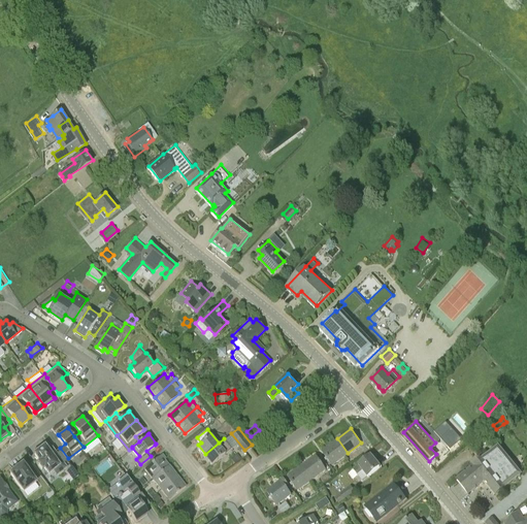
[(212,463),(226,452),(231,447),(224,438),(205,454),(212,463)]
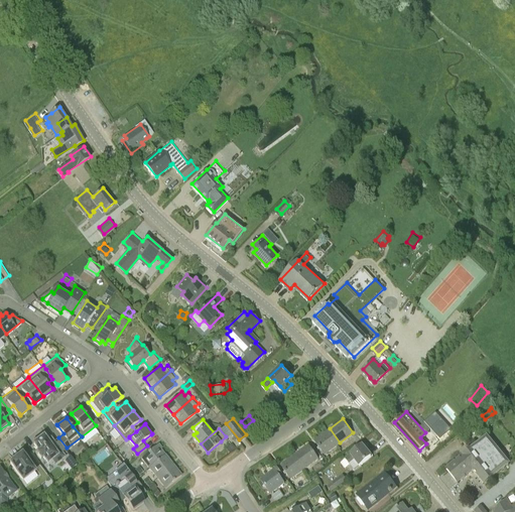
[(326,453),(340,442),(330,428),(315,437),(326,453)]
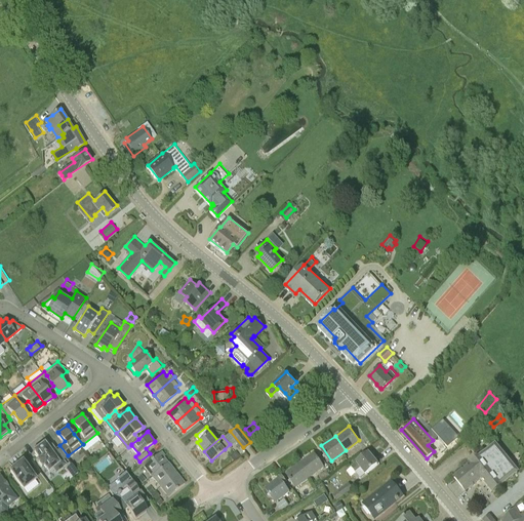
[(50,448),(45,442),(43,443),(41,441),(36,446),(37,448),(35,449),(40,456),(39,458),(43,464),(45,463),(49,469),(54,465),(57,469),(67,462),(54,446),(50,448)]
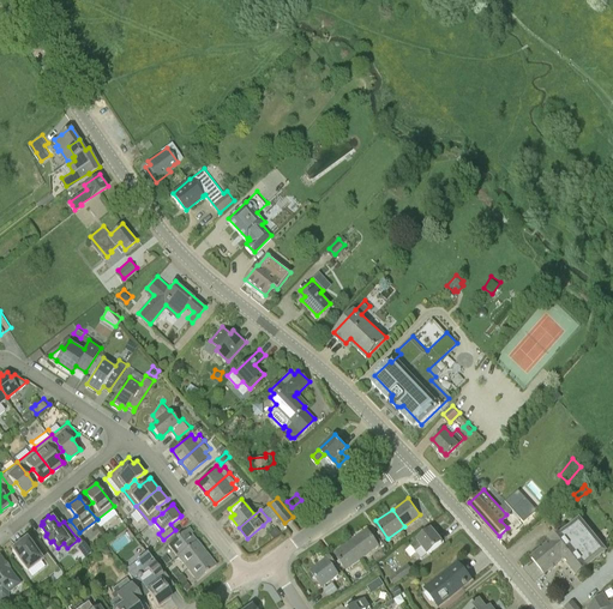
[(606,549),(588,526),(581,517),(533,555),(546,571),(564,555),(578,572),(606,549)]
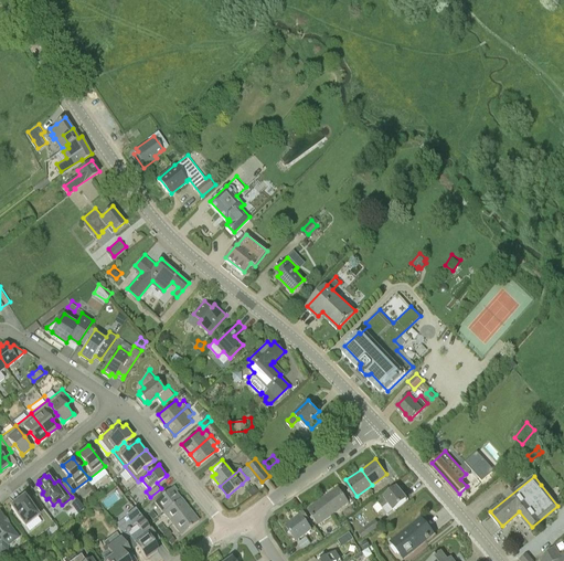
[(254,483),(248,488),(252,493),(258,488),(254,483)]
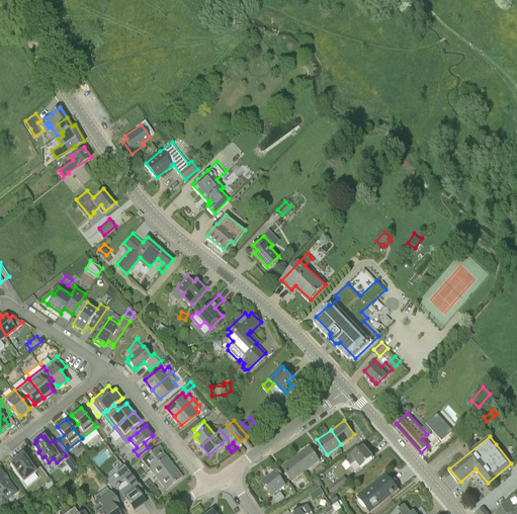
[(151,467),(167,454),(162,448),(163,447),(160,443),(143,457),(151,467)]
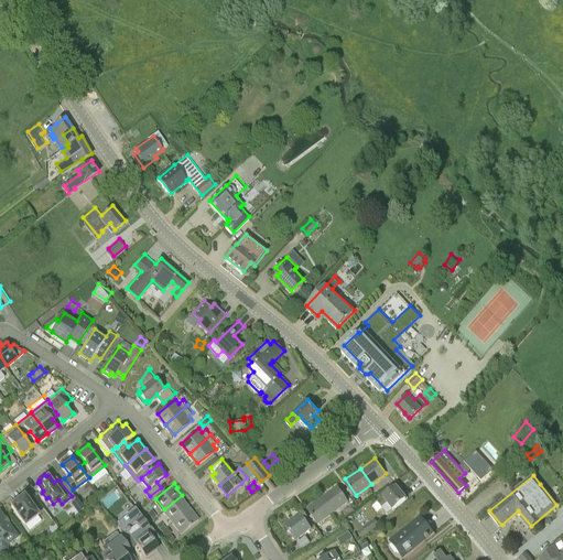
[(334,510),(349,499),(338,484),(323,495),(334,510)]
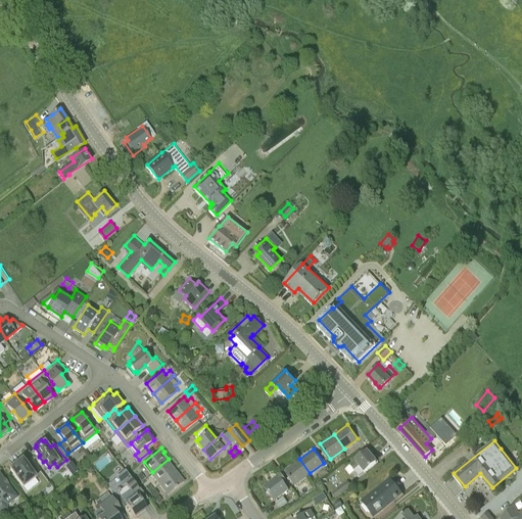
[(360,473),(379,459),(373,452),(371,453),(368,449),(356,458),(357,458),(350,462),(360,473)]
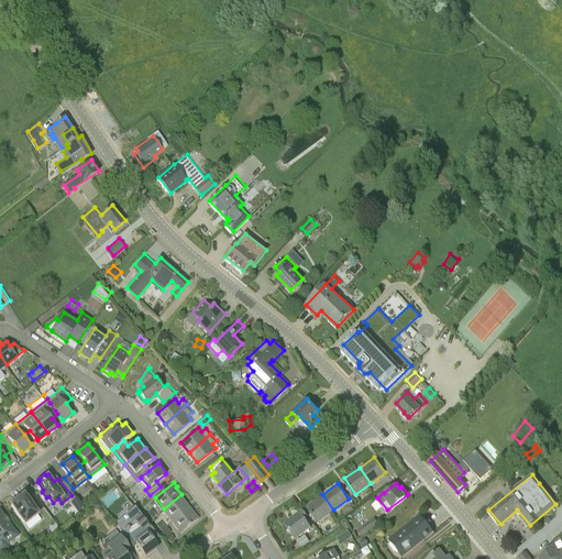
[(40,511),(25,492),(12,503),(26,522),(40,511)]
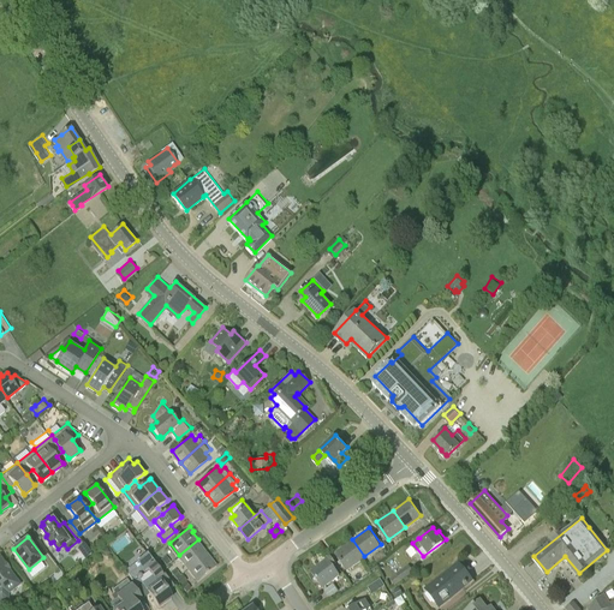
[(189,567),(208,551),(198,539),(179,555),(189,567)]
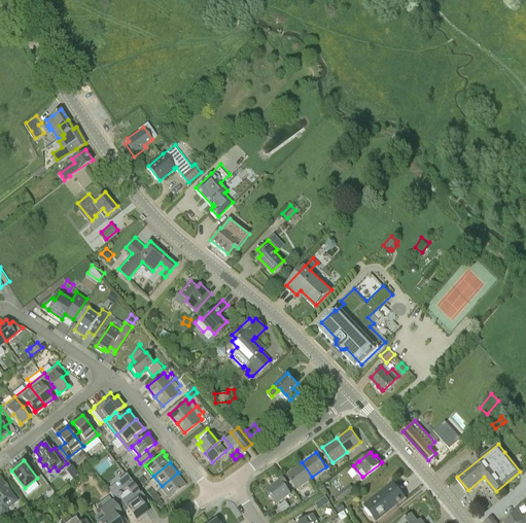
[(297,486),(312,477),(302,462),(288,473),(297,486)]
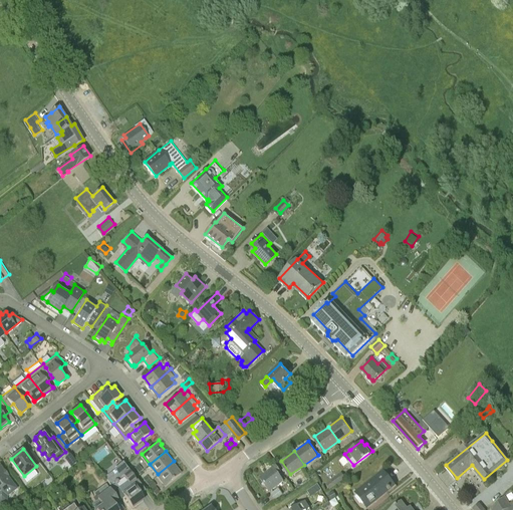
[(314,463),(316,467),(322,463),(320,459),(314,463)]
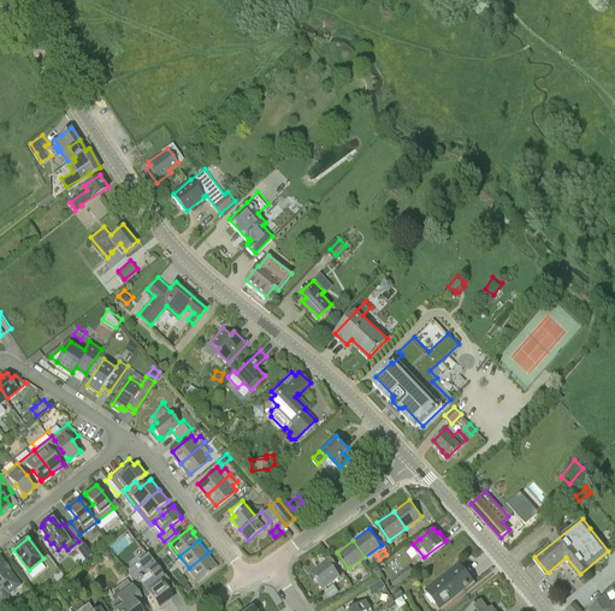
[(139,559),(145,569),(149,567),(157,562),(155,561),(149,552),(139,559)]
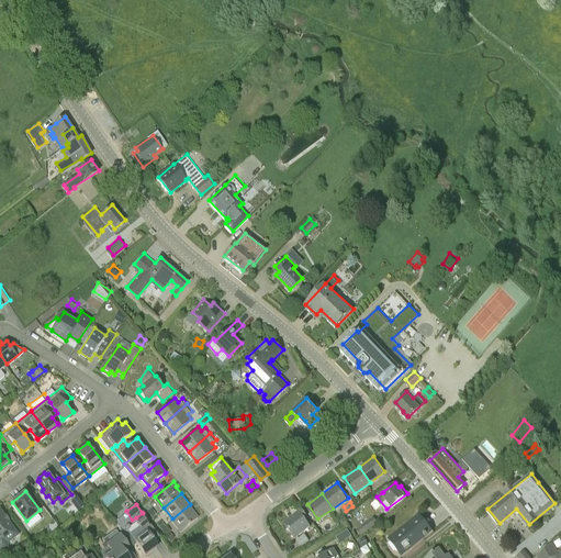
[(190,504),(172,519),(181,529),(199,515),(190,504)]
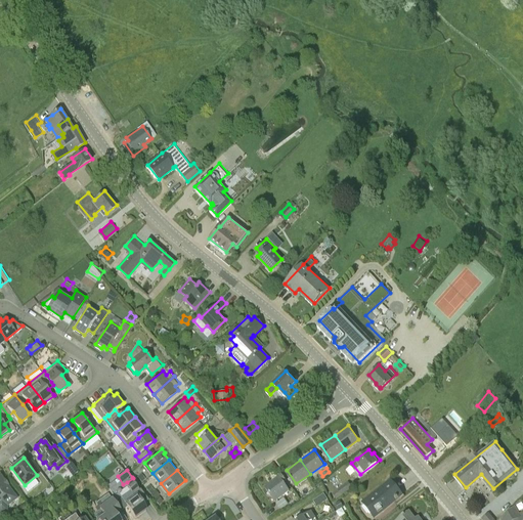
[(284,480),(287,478),(282,472),(265,484),(275,499),(290,488),(284,480)]
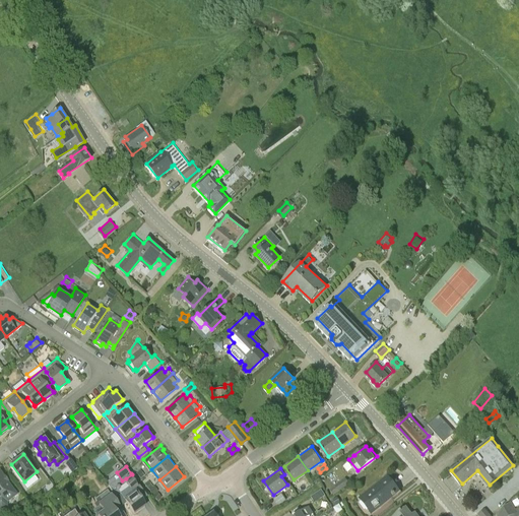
[(0,469),(0,506),(3,507),(7,504),(8,499),(17,492),(0,470),(0,469)]
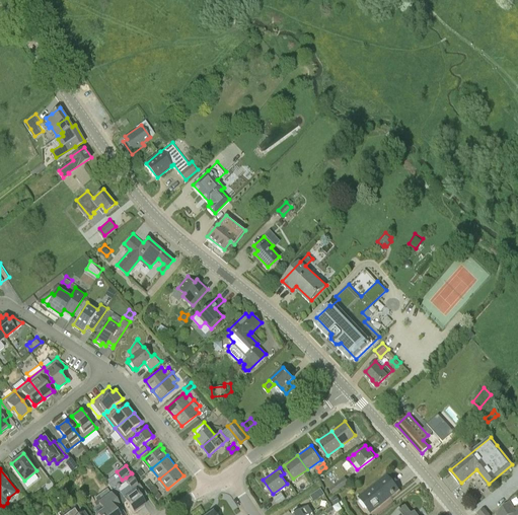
[(139,484),(132,473),(126,477),(133,488),(139,484)]
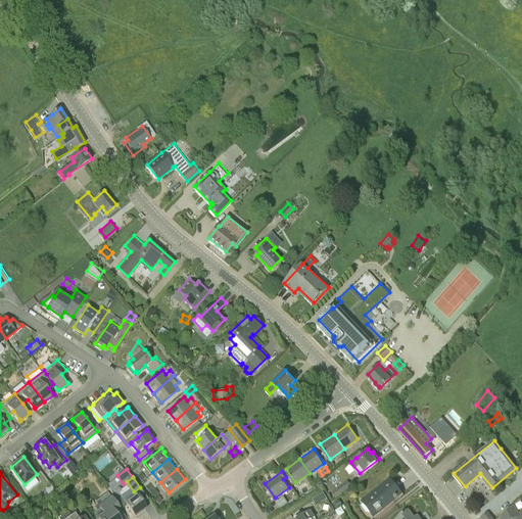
[(332,489),(336,496),(351,484),(348,478),(332,489)]
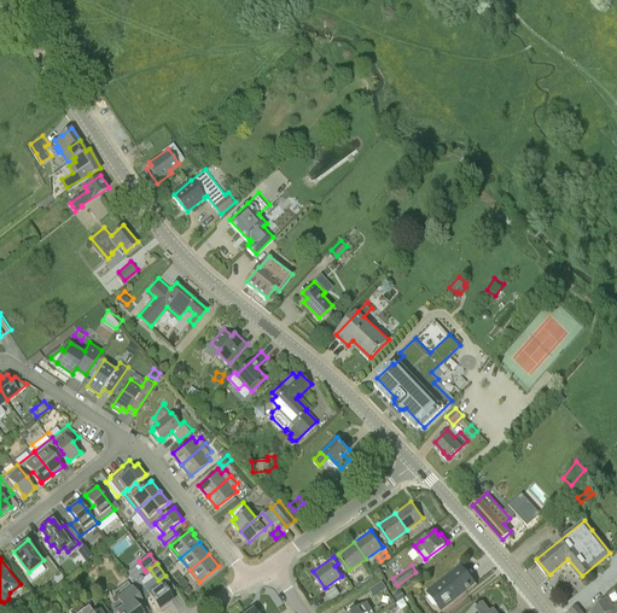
[(455,596),(465,589),(475,581),(465,568),(457,574),(454,570),(447,576),(453,584),(448,588),(455,596)]
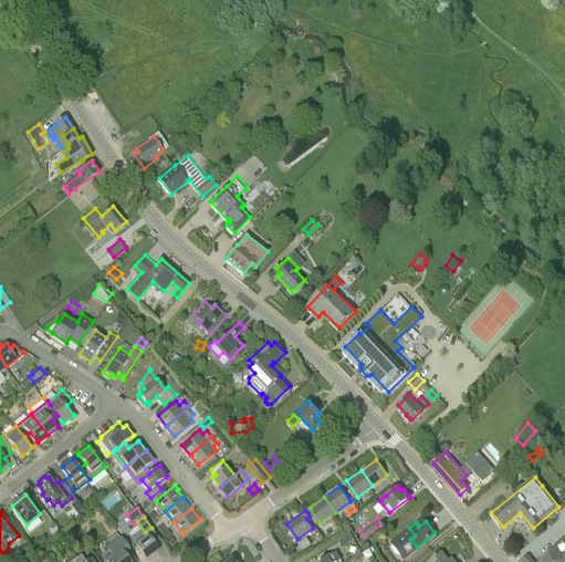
[(177,539),(173,532),(174,532),(169,527),(164,531),(168,537),(168,536),(173,542),(177,539)]
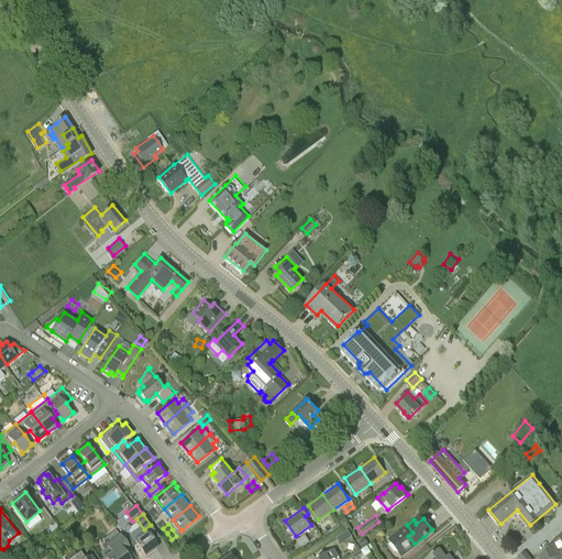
[(403,552),(415,544),(408,536),(412,533),(407,525),(392,537),(403,552)]
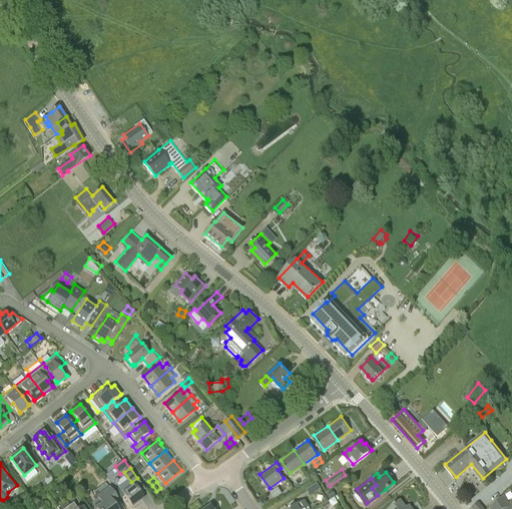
[(322,486),(318,480),(307,487),(311,493),(322,486)]
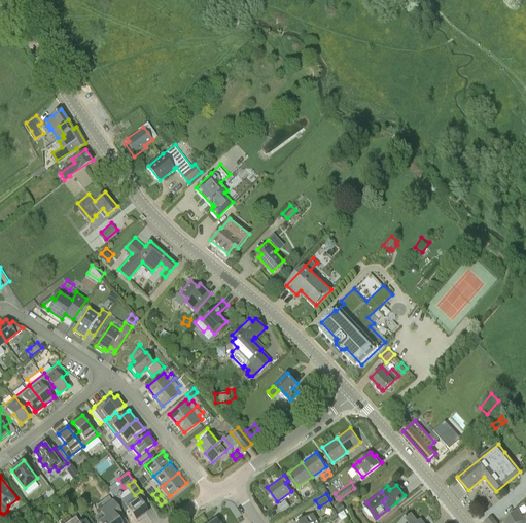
[(139,497),(128,504),(137,518),(148,511),(139,497)]
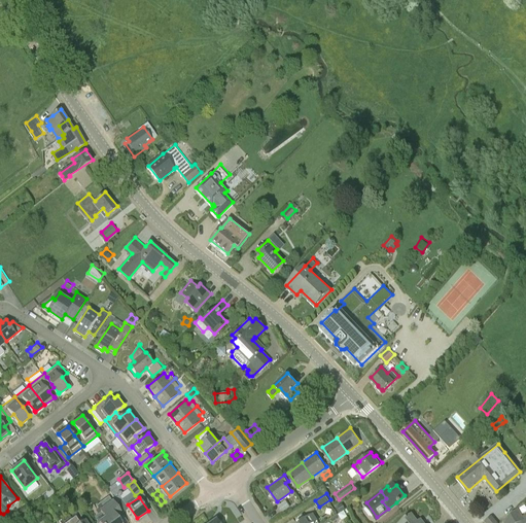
[(284,508),(291,503),(288,498),(281,502),(284,508)]
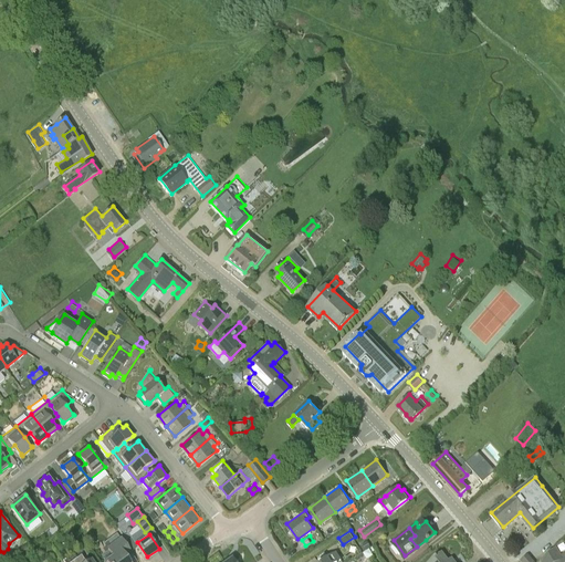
[(131,561),(126,555),(133,551),(122,537),(108,545),(115,554),(107,559),(108,561),(131,561)]
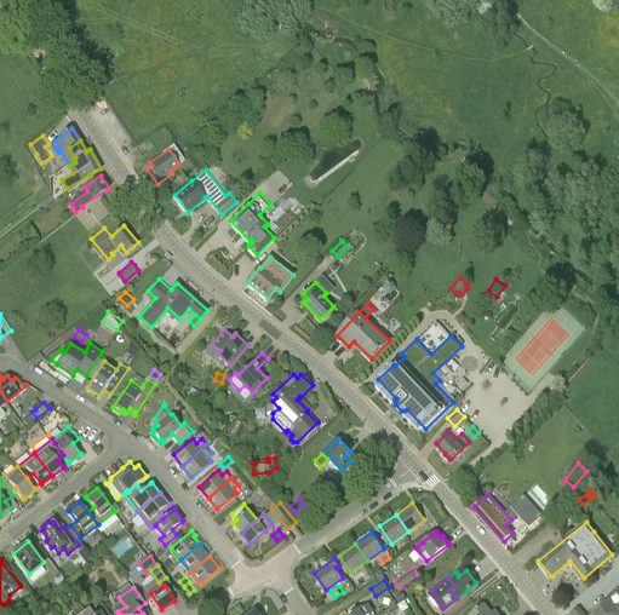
[(618,603),(614,605),(609,596),(594,610),(595,614),(618,614),(618,603)]
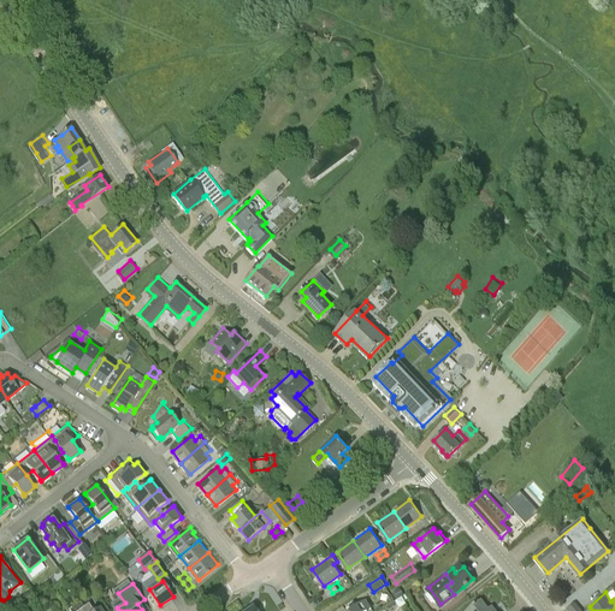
[(102,610),(100,607),(96,610),(89,601),(86,604),(82,598),(70,606),(72,610),(102,610)]
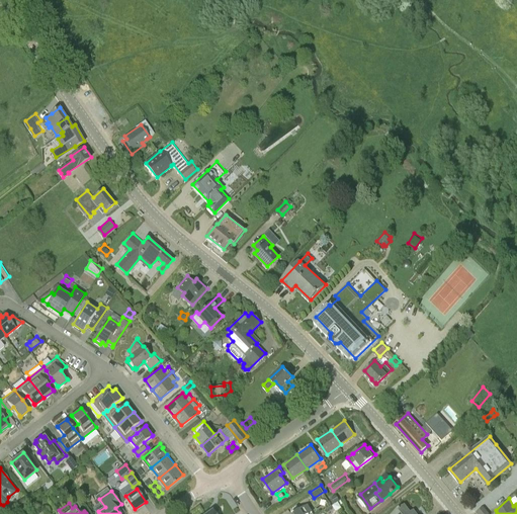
[(307,513),(314,510),(309,503),(293,513),(291,513),(307,513)]
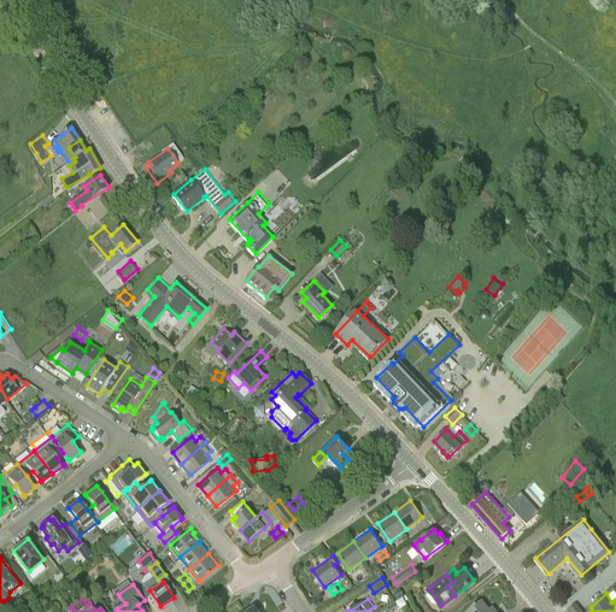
[(498,611),(496,611),(492,611),(484,600),(477,604),(467,611),(465,611),(498,611)]
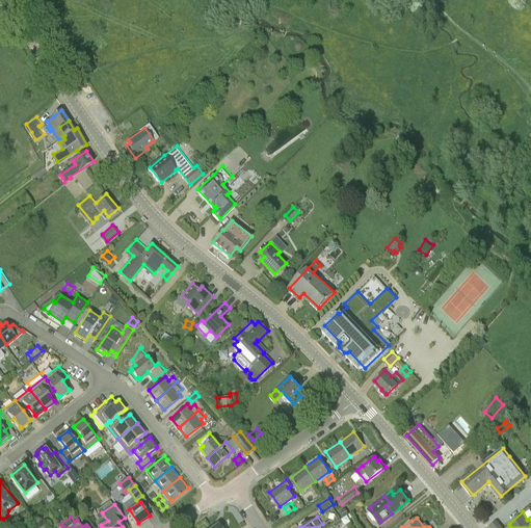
[(502,527),(503,527),(497,519),(490,524),(493,527),(502,527)]
